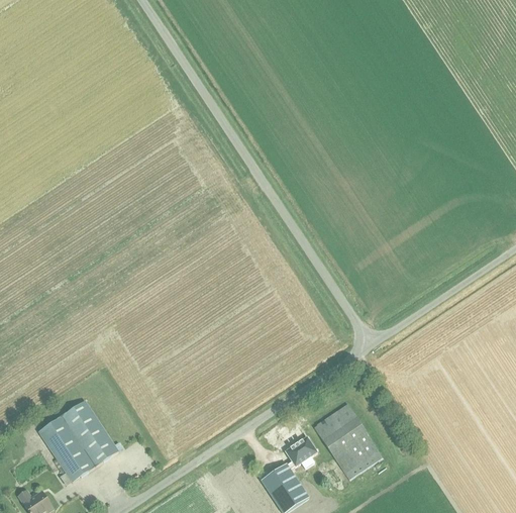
[(119,445),(116,447),(84,399),(37,430),(62,467),(59,469),(63,475),(60,476),(66,484),(121,447),(119,445)]
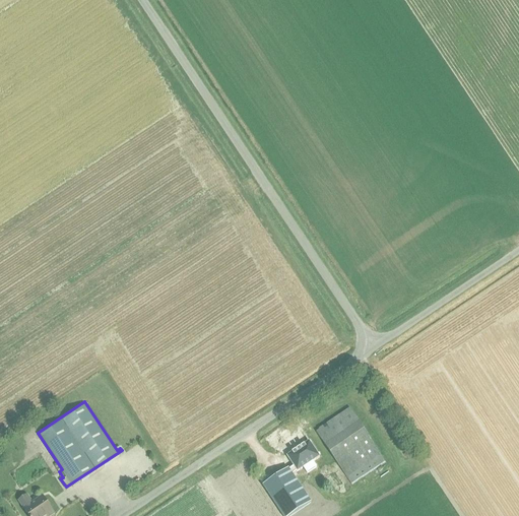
[(315,428),(350,480),(385,458),(349,404),(315,428)]
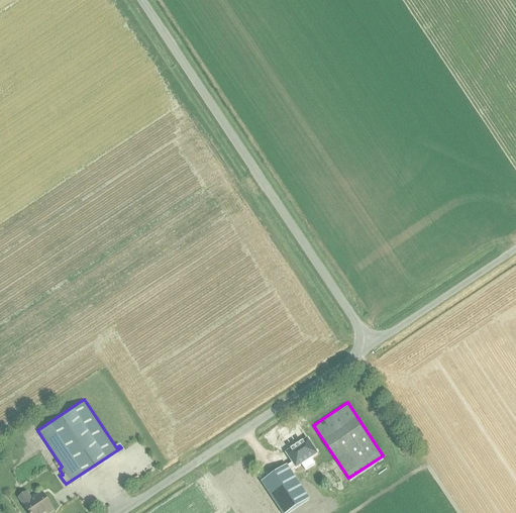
[(307,435),(285,449),(291,459),(287,464),(290,469),(301,460),(304,467),(313,460),(310,455),(316,450),(307,435)]
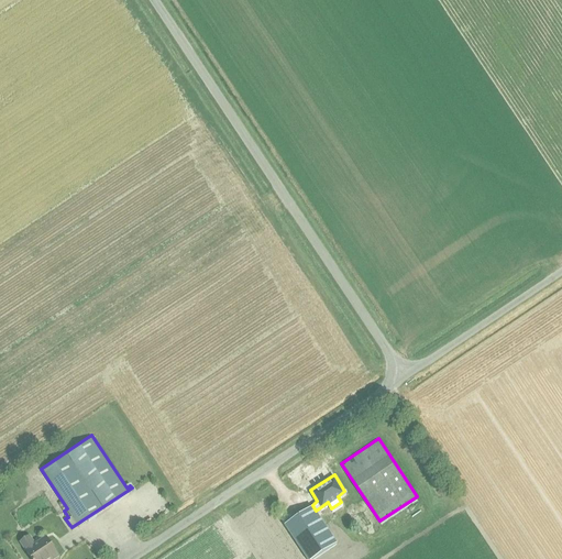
[(311,504),(284,522),(308,558),(335,540),(316,511),(312,505),(311,504)]
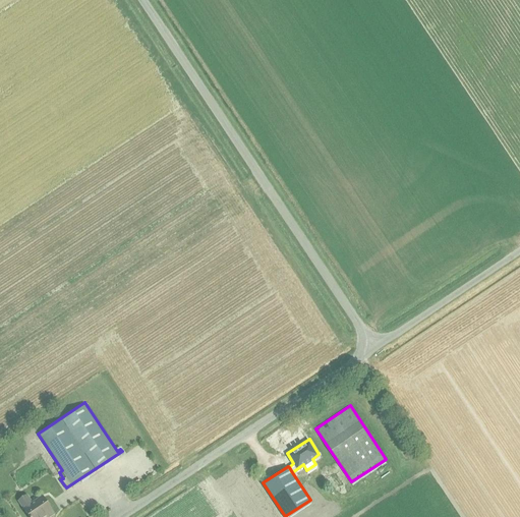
[(23,506),(31,516),(40,516),(52,509),(42,494),(32,501),(25,493),(18,498),(23,506)]
